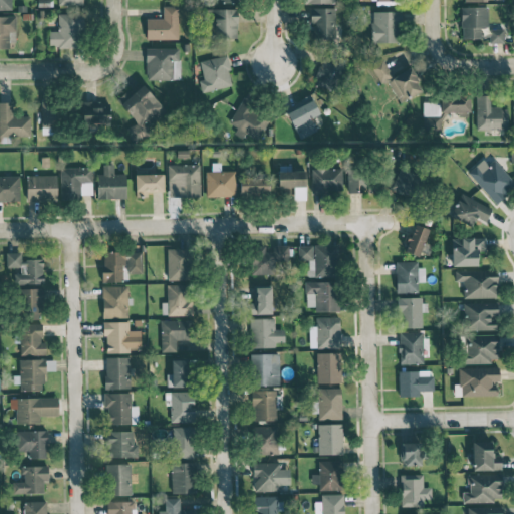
[(0,0),(0,9),(11,9),(11,0),(0,0)]
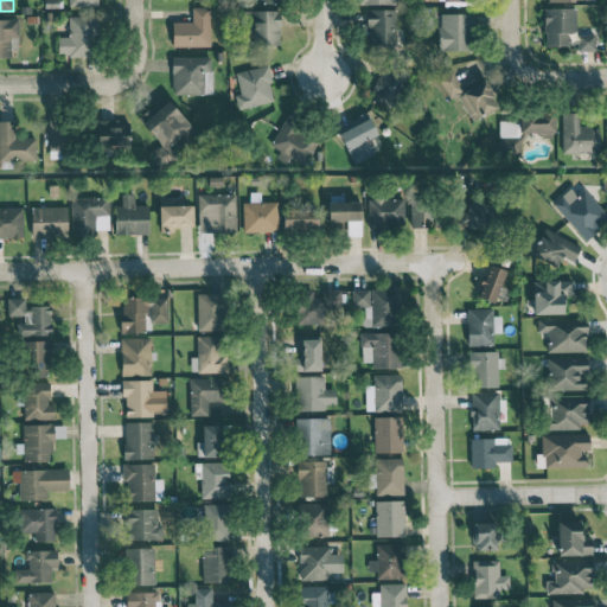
[(172,46),(210,46),(210,7),(192,7),(192,21),(172,21),(172,46)]
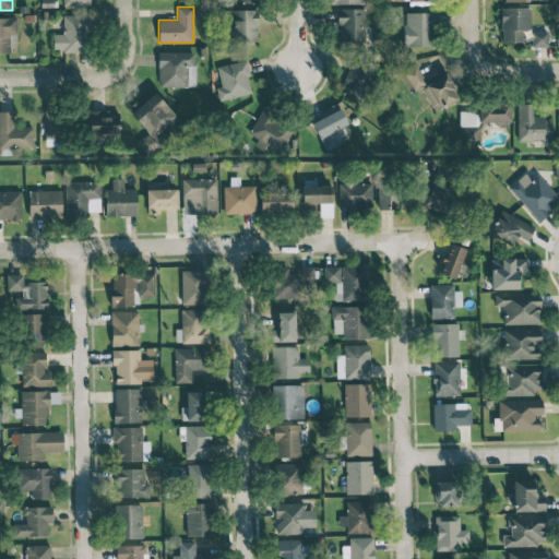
[(548,32),(531,32),(531,8),(501,7),(501,42),(532,43),(532,46),(547,46),(548,32)]
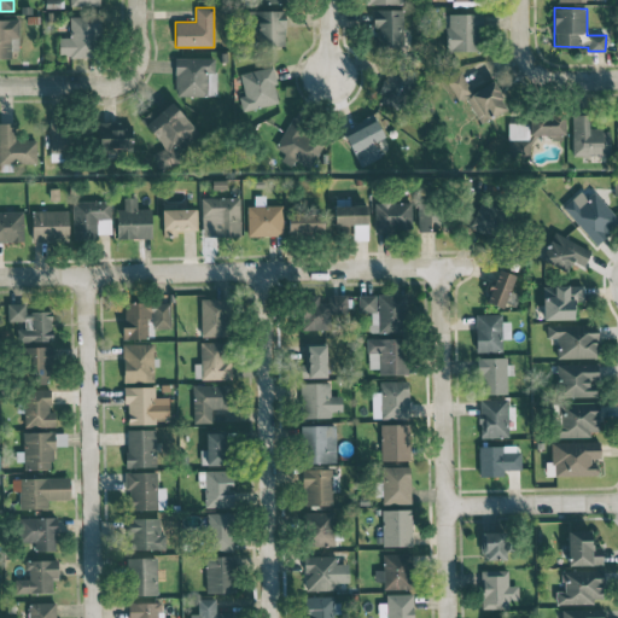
[(398,10),(375,9),(374,47),(398,47),(398,10)]
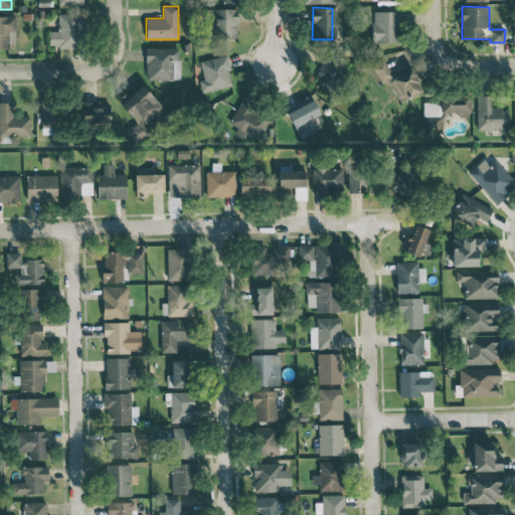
[(237,8),(211,9),(212,39),(237,38),(237,8)]
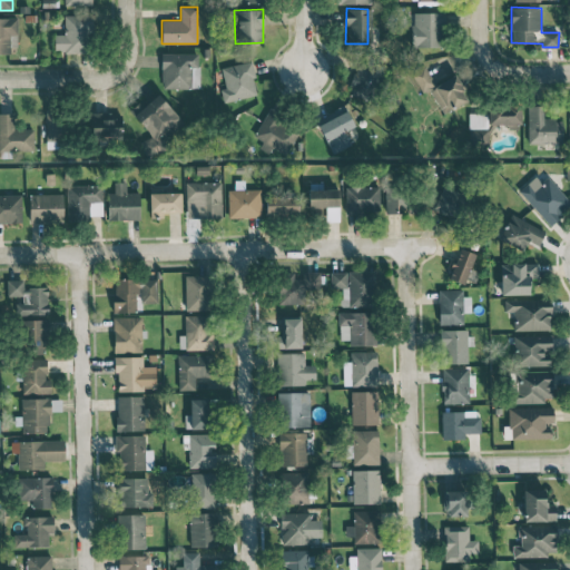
[(441,48),(442,12),(412,12),(412,47),(441,48)]
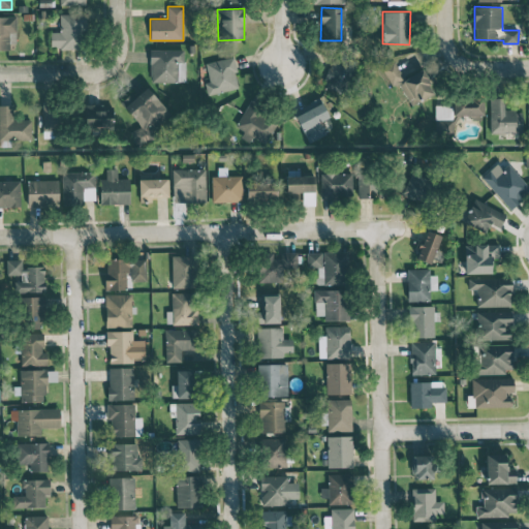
[(50,49),(84,49),(85,14),(60,13),(59,32),(51,32),(50,49)]
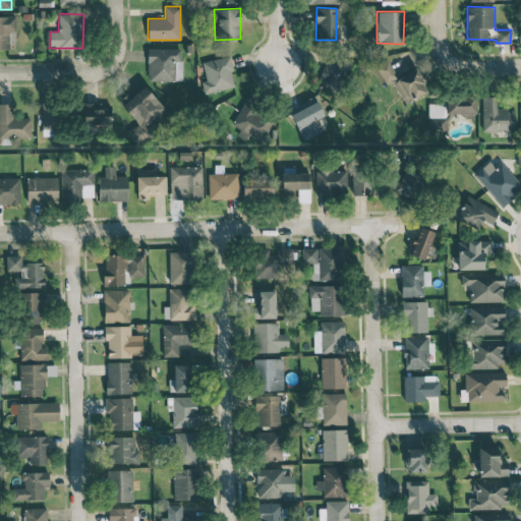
[(0,49),(8,49),(8,43),(16,43),(16,16),(0,16),(0,49)]
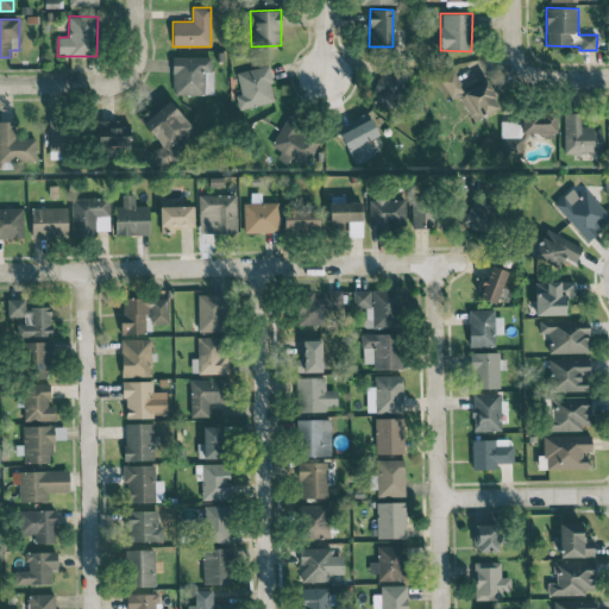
[(213,57),(173,57),(173,94),(213,94),(213,57)]
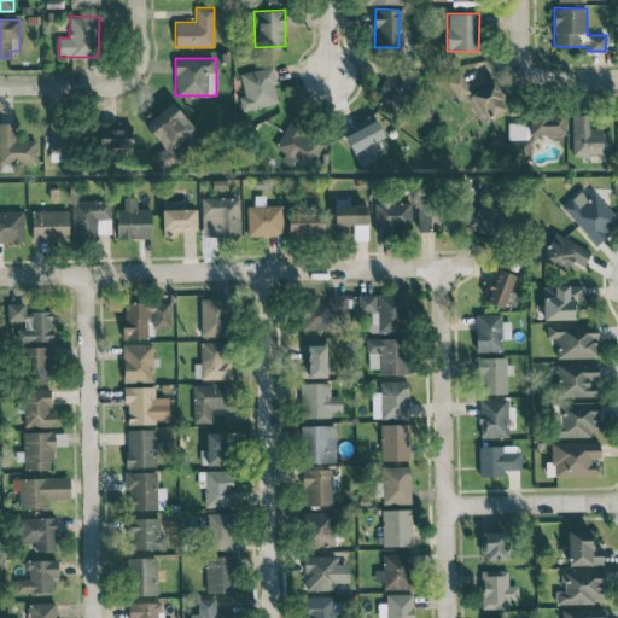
[(280,103),(272,66),(240,74),(245,95),(238,97),(242,111),(280,103)]
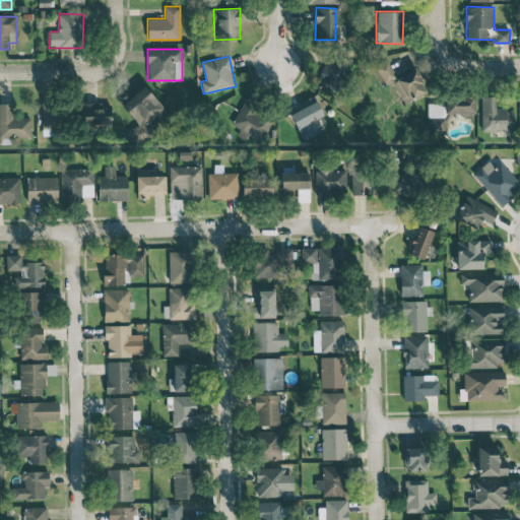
[(348,67),(327,58),(316,83),(337,93),(348,67)]
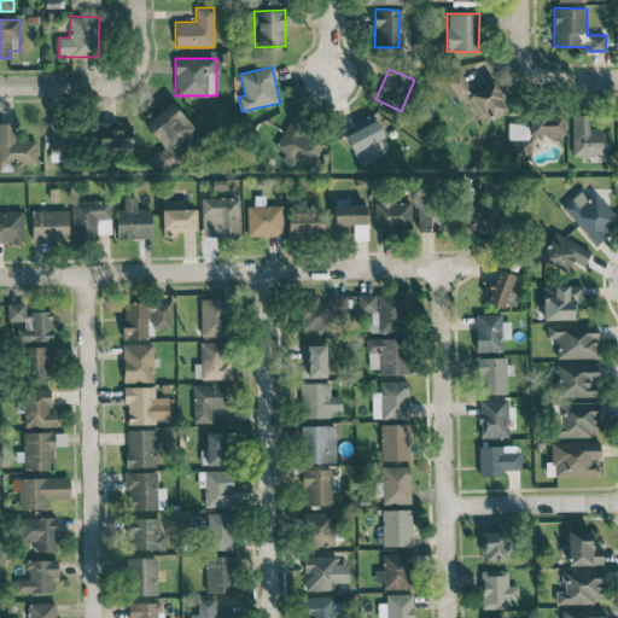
[(471,92),(462,73),(447,79),(458,101),(466,97),(479,123),(507,110),(494,81),(471,92)]
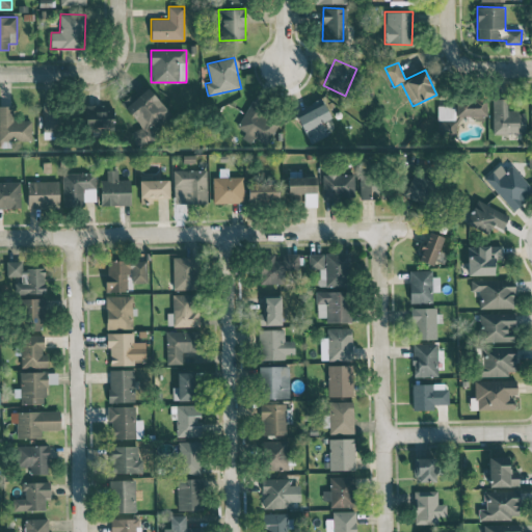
[(121,103),(140,126),(130,135),(141,148),(155,135),(153,132),(171,115),(148,87),(137,97),(133,92),(121,103)]
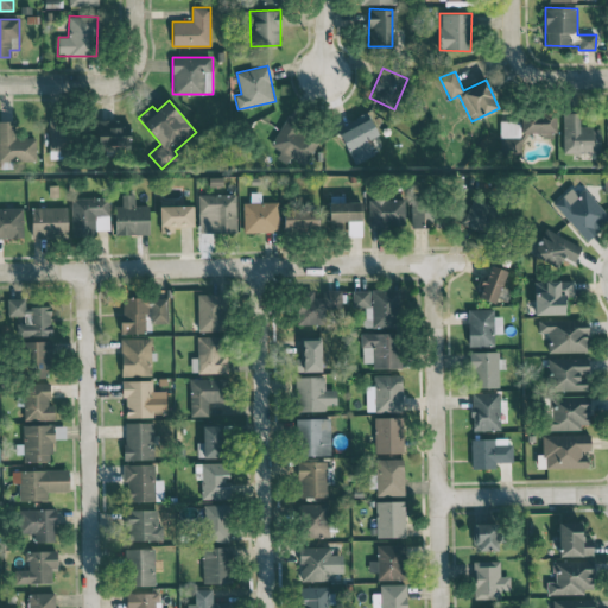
[(500,120),(500,134),(542,135),(542,138),(555,138),(555,112),(520,111),(520,121),(500,120)]
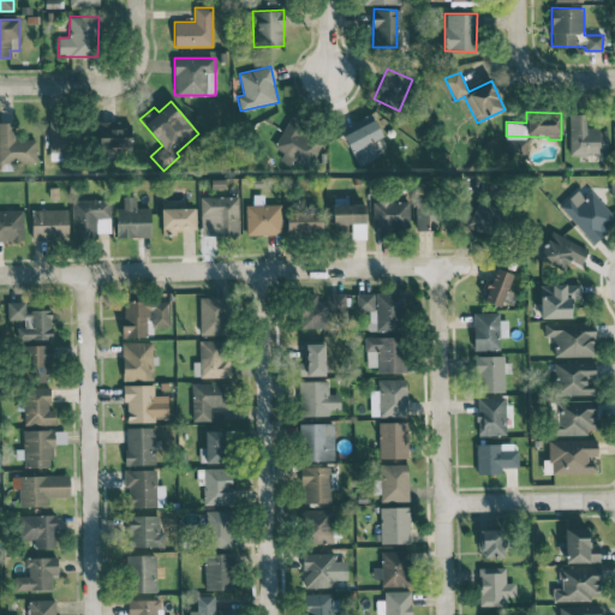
[(607,154),(607,129),(586,129),(586,113),(569,114),(569,155),(607,154)]
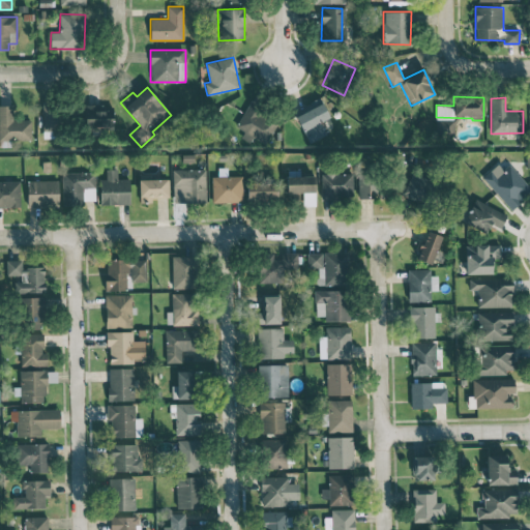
[(326,135),(320,122),(329,117),(321,98),(294,112),(308,143),(326,135)]
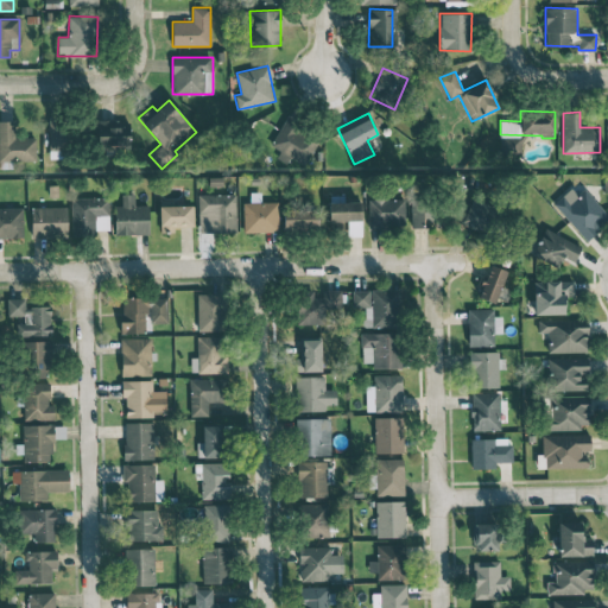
[(322,138),(287,116),(271,144),(304,165),(322,138)]
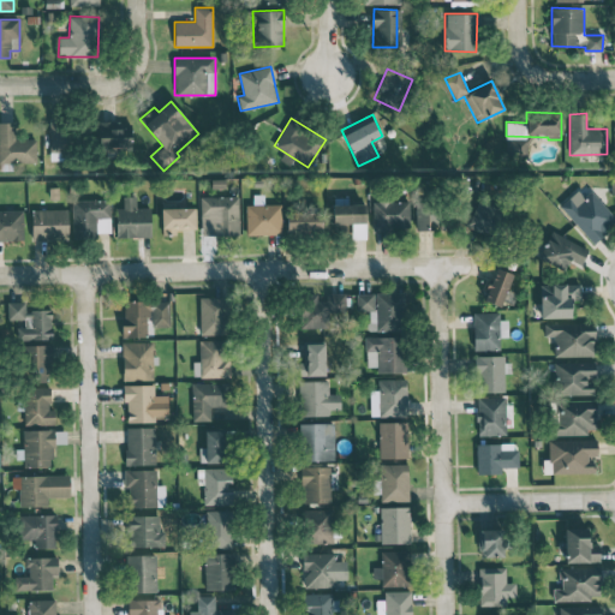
[(49,120),(48,150),(77,151),(78,121),(49,120)]
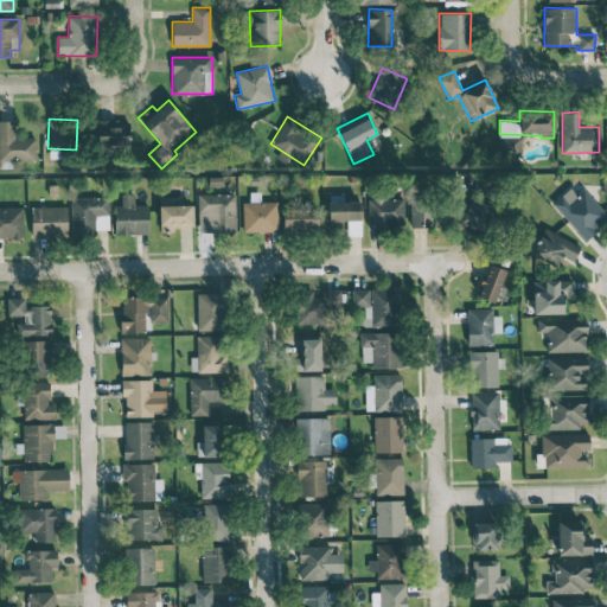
[(36,138),(16,138),(16,121),(0,120),(0,161),(1,161),(2,168),(10,167),(8,161),(36,160),(36,138)]
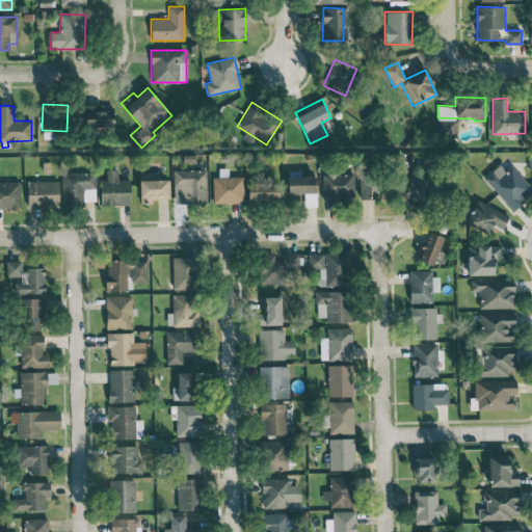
[(85,106),(84,129),(113,130),(114,106),(85,106)]
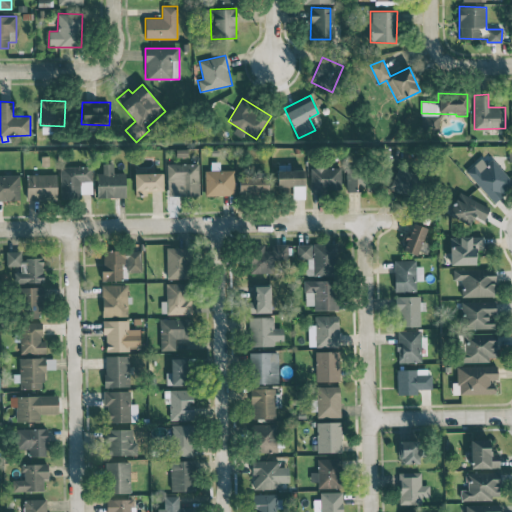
[(493,202),(511,184),(511,180),(492,159),(486,164),(480,158),(465,172),(493,202)]
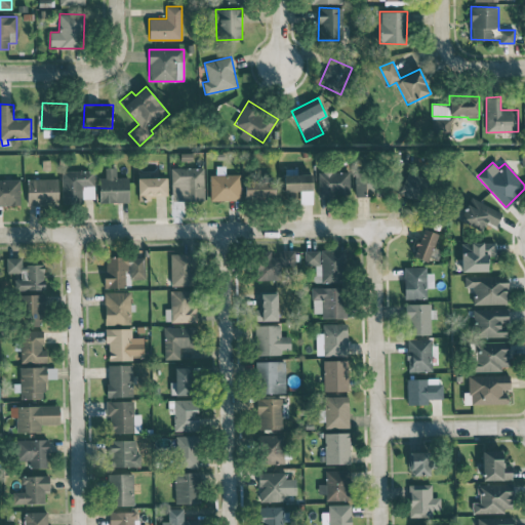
[(225,166),(216,166),(215,174),(210,174),(210,200),(240,201),(241,174),(225,174),(225,166)]
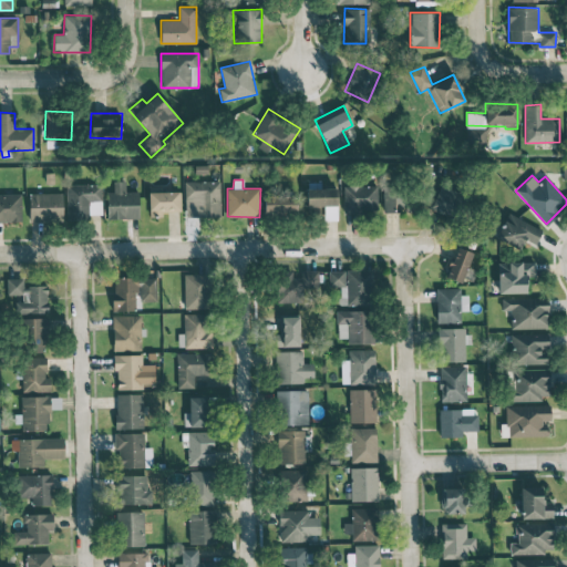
[(106,219),(140,218),(138,191),(125,192),(125,181),(113,181),(113,192),(106,192),(106,219)]
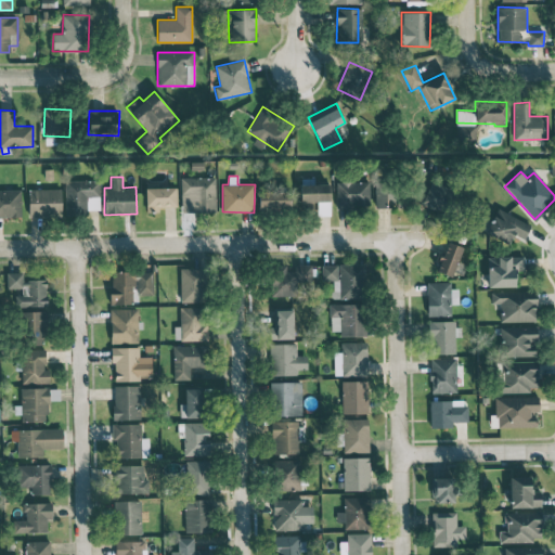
[(216,177),(181,178),(181,213),(216,211),(216,177)]
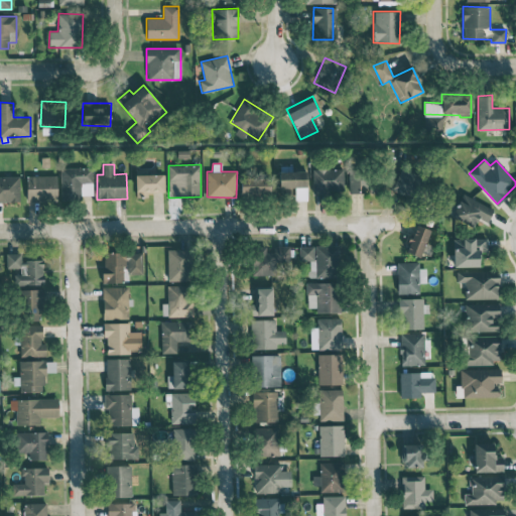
[(60,168),(61,201),(80,201),(79,196),(93,195),(93,167),(60,168)]
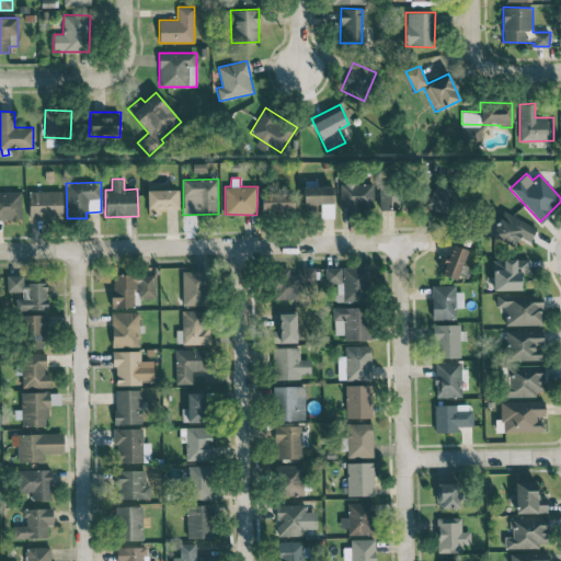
[(340,184),(341,212),(374,209),(373,183),(340,184)]
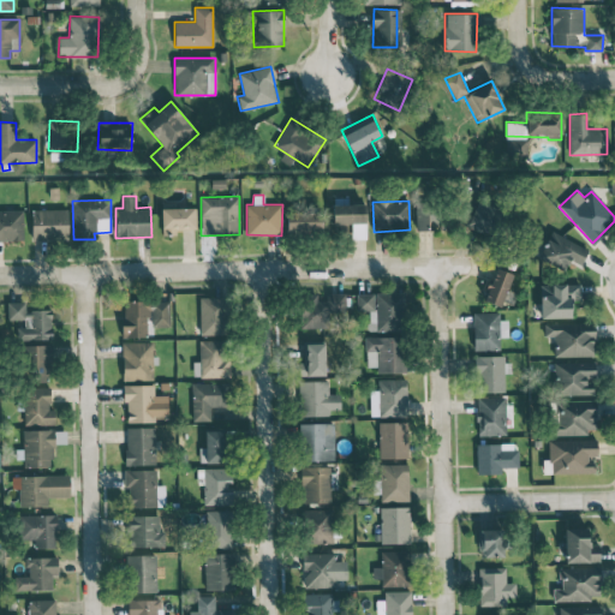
[(416,230),(439,228),(437,213),(434,213),(433,201),(415,202),(416,230)]
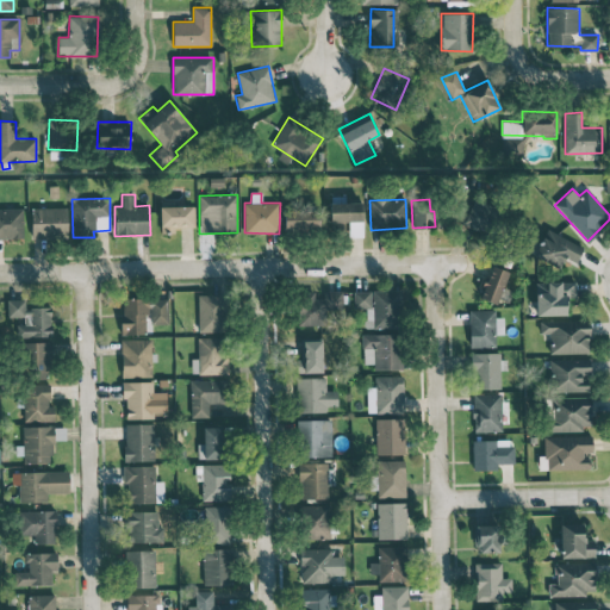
[(496,207),(473,199),(464,224),(486,234),(496,207)]
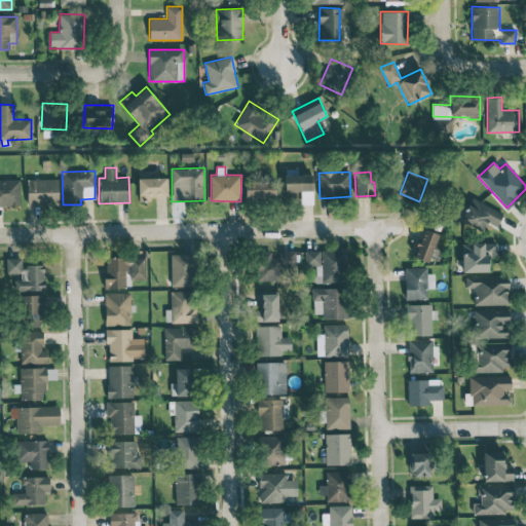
[(313,203),(312,175),(285,175),(285,192),(300,192),(301,204),(313,203)]
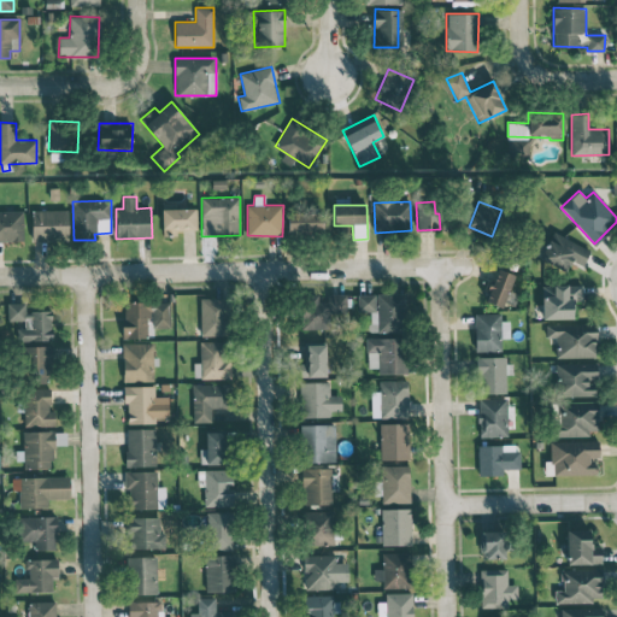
[(177,235),(177,230),(197,230),(195,209),(162,209),(163,236),(177,235)]
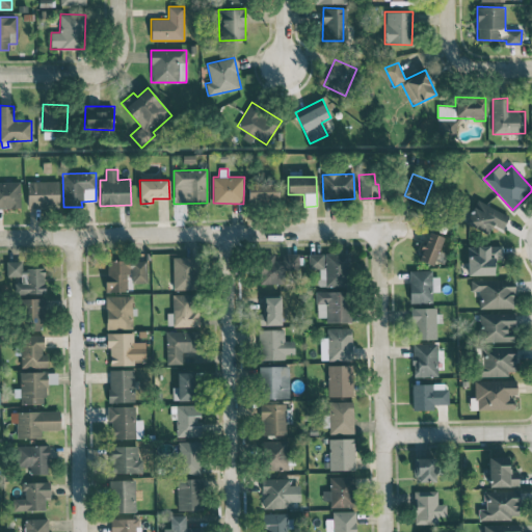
[(28,208),(59,208),(58,181),(27,182),(28,208)]
